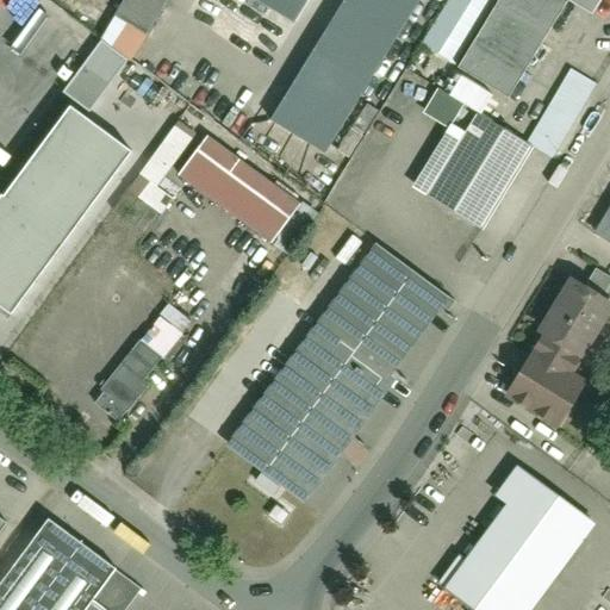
[(123,0),(113,17),(147,37),(169,0),(123,0)]
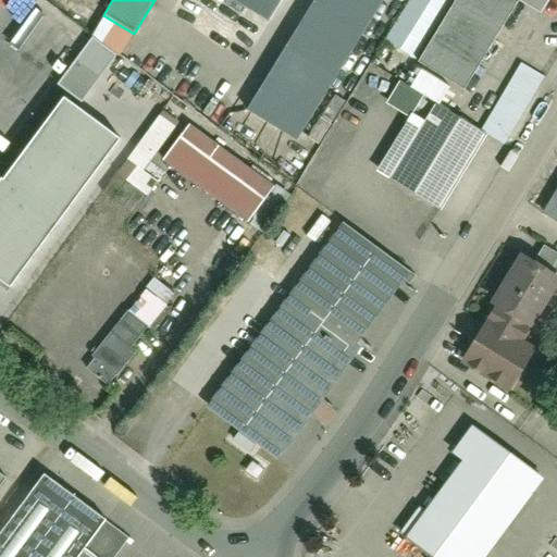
[(236,0),(269,20),(280,0),(236,0)]
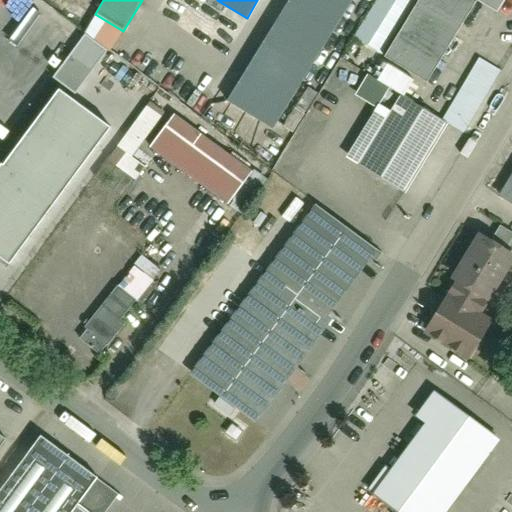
[(290,0),(228,101),(275,130),(354,0),(290,0)]
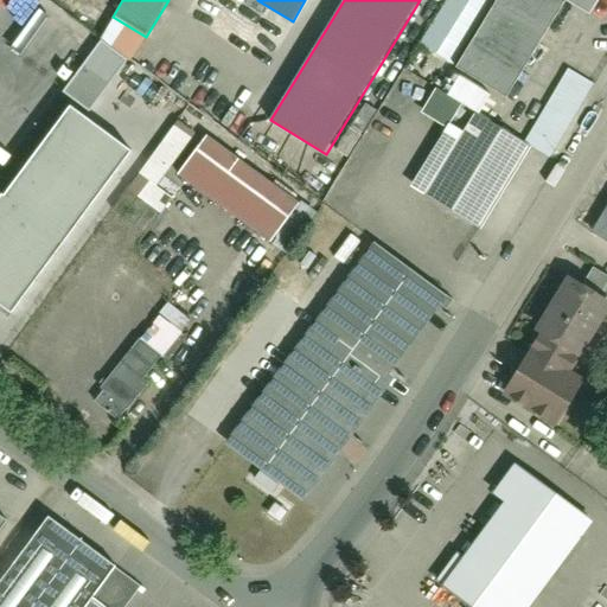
[(599,0),(502,0),(461,72),(502,95),(555,0),(567,0),(592,14),(599,0)]
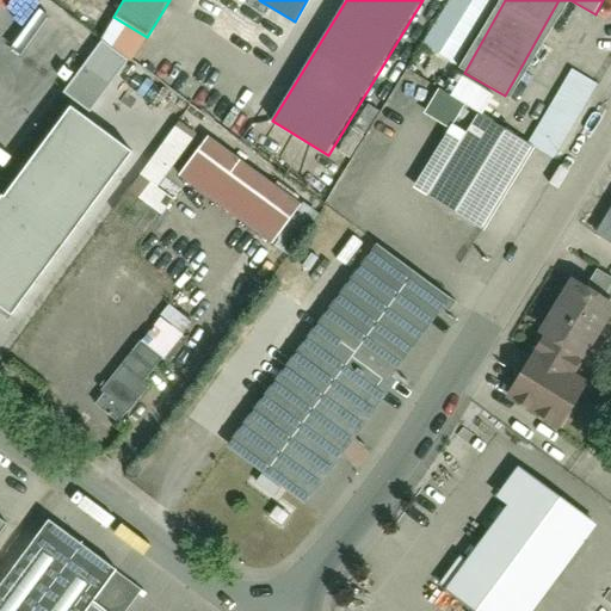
[(131,154),(72,109),(0,203),(0,306),(10,314),(131,154)]
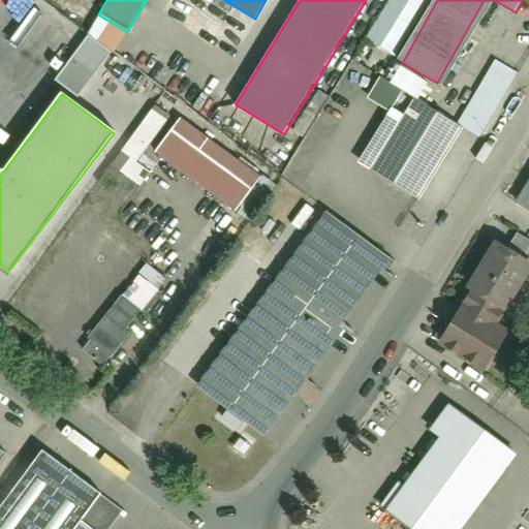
[(148,172),(134,161),(168,116),(153,104),(107,164),(136,186),(148,172)]
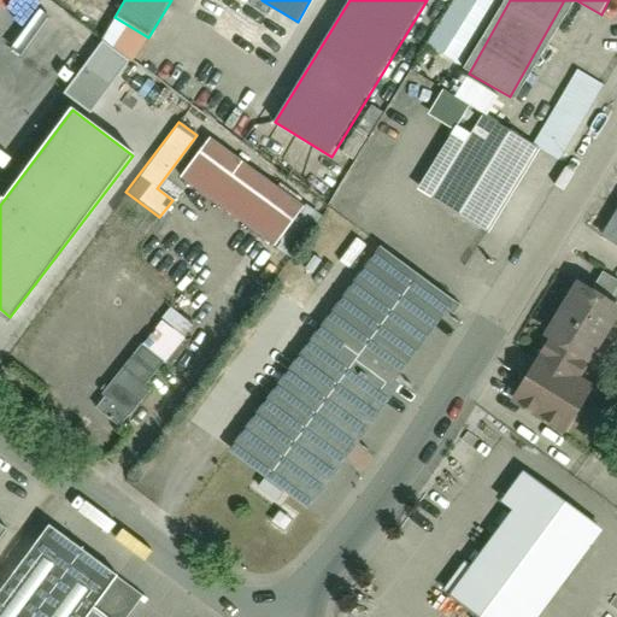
[(527,152),(479,125),(434,209),(482,235),(527,152)]
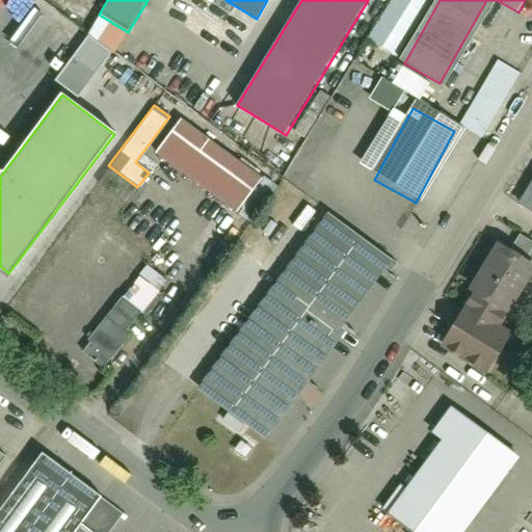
[(250,180),(171,128),(154,155),(233,207),(250,180)]
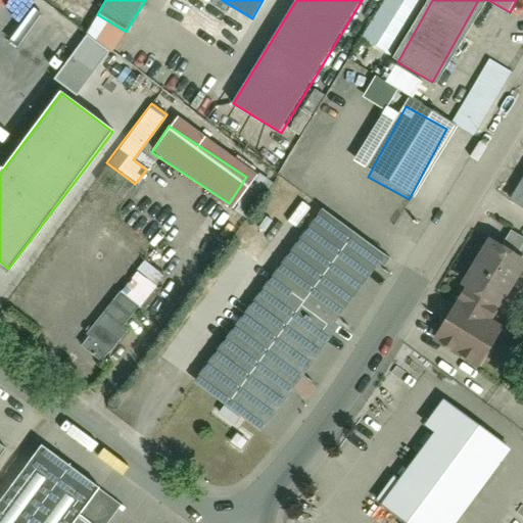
[(134,184),(105,170),(96,187),(125,201),(134,184)]
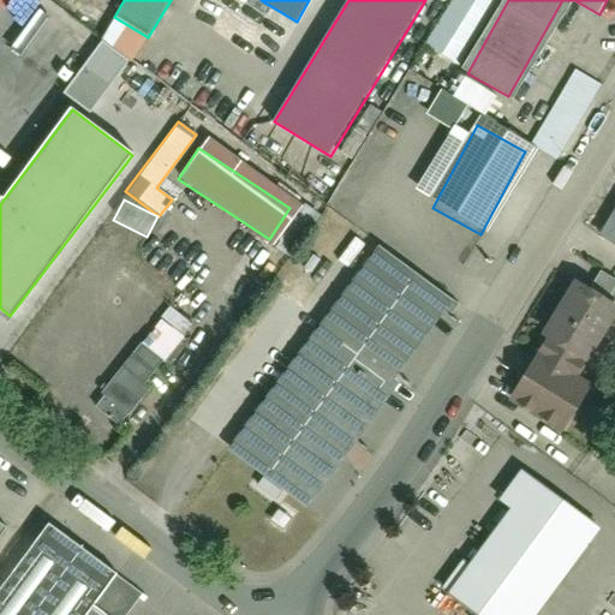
[(614,209),(595,243),(614,255),(614,209)]
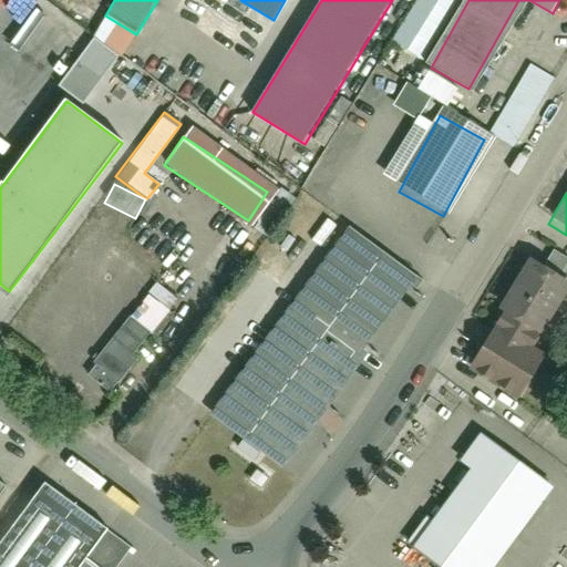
[(353,236),(217,423),(287,474),(423,287),(353,236)]
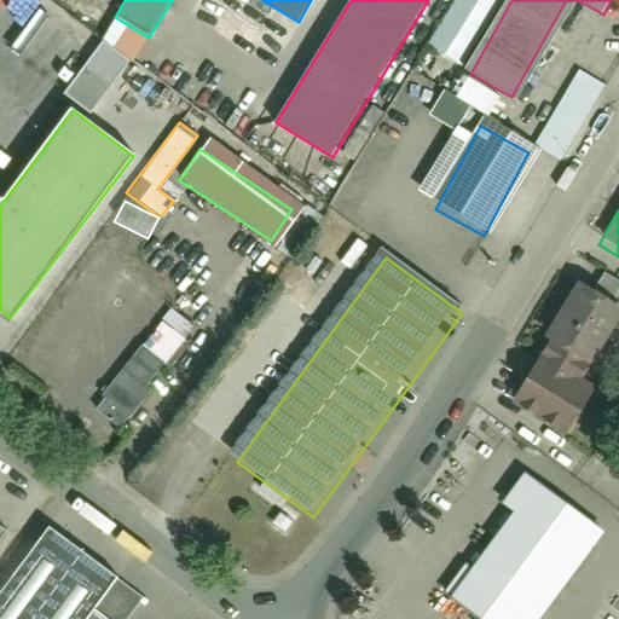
[(618,314),(595,299),(520,408),(553,431),(574,445),(600,409),(588,400),(577,393),(618,331),(618,314)]
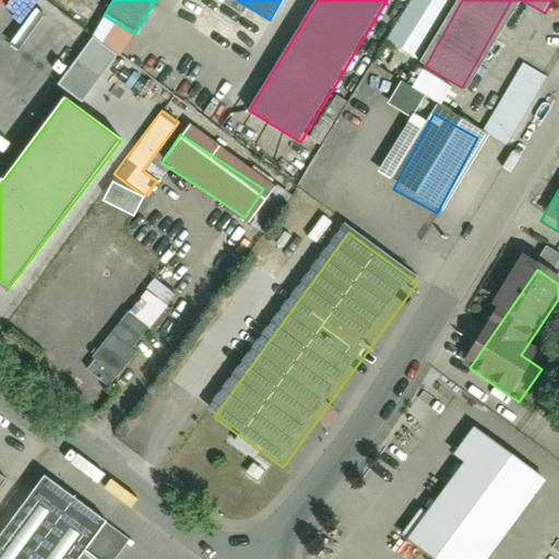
[(158,289),(91,380),(110,395),(178,304),(158,289)]
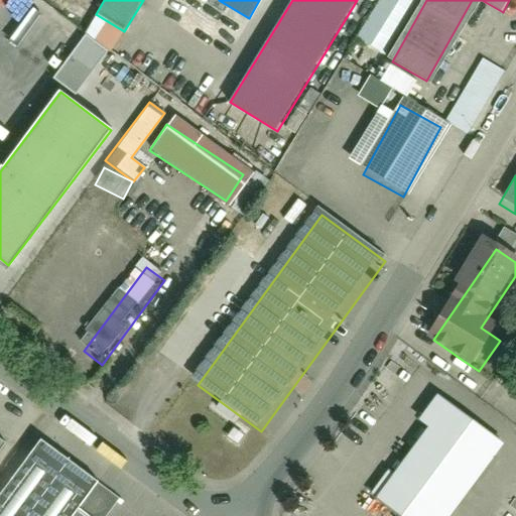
[(375,499),(399,515),(440,515),(497,439),(445,402),(375,499)]
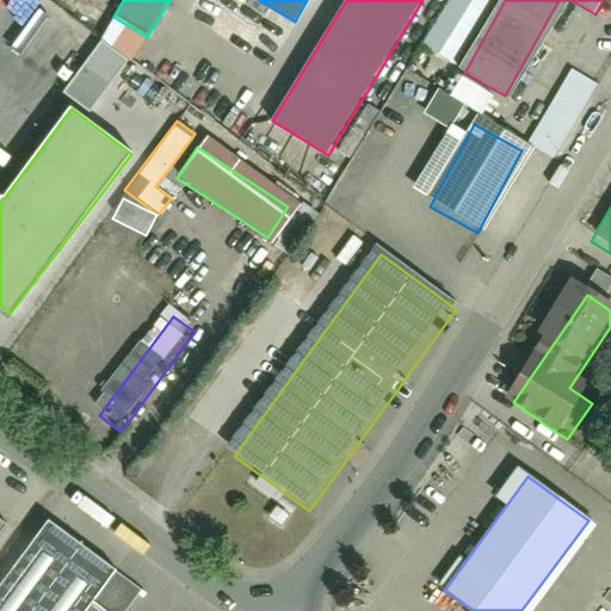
[(0,555),(14,536),(0,524),(0,555)]
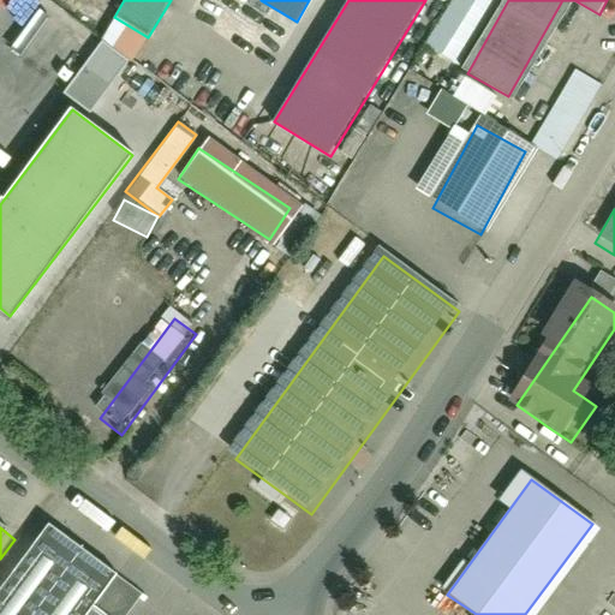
[(59,532),(0,611),(0,614),(125,614),(142,593),(59,532)]
